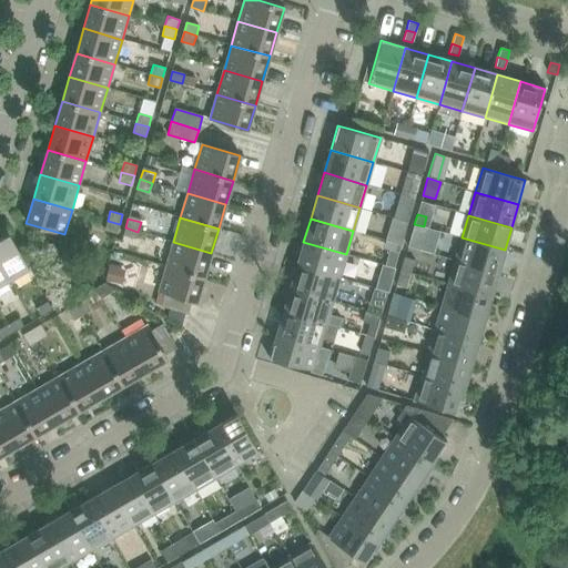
[(120,224),(108,221),(104,230),(117,234),(120,224)]
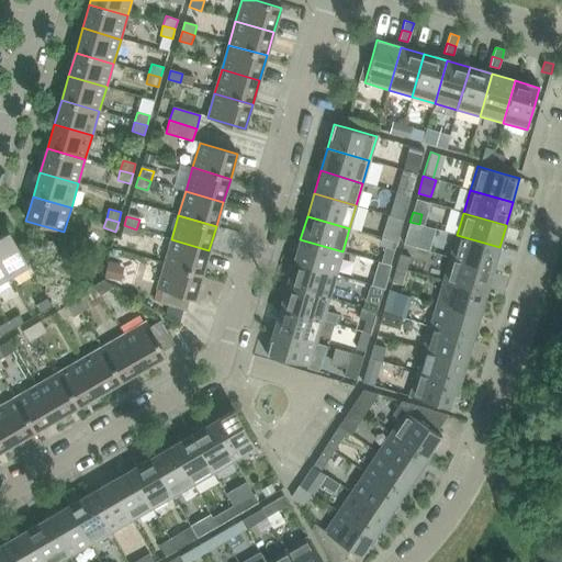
[(136,229),(124,225),(121,235),(133,238),(136,229)]
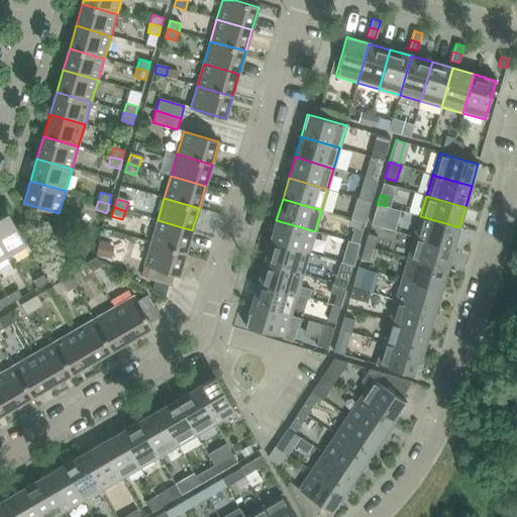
[(26,245),(8,213),(0,217),(0,242),(8,255),(26,245)]
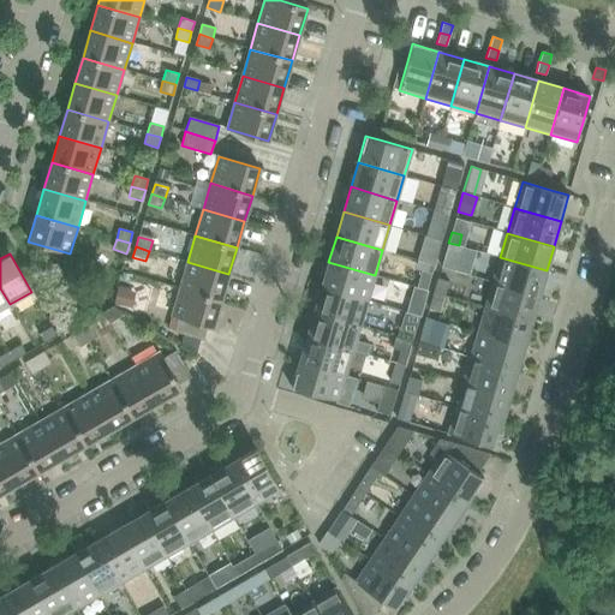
[(500,257),(493,282),(539,296),(547,270),(500,257)]
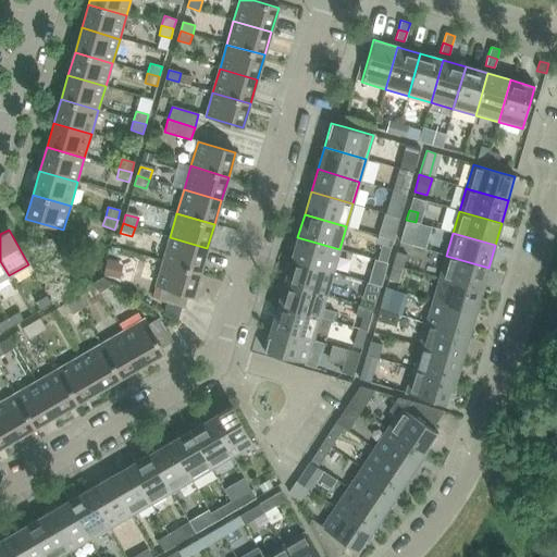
[(170,237),(162,261),(200,272),(207,248),(170,237)]
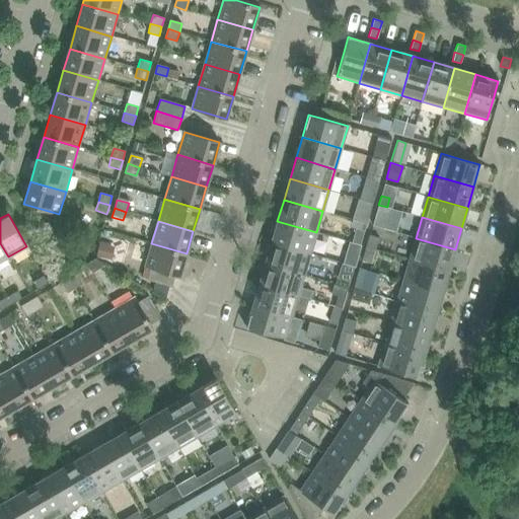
[(316,232),(277,221),(271,242),(310,253),(316,232)]
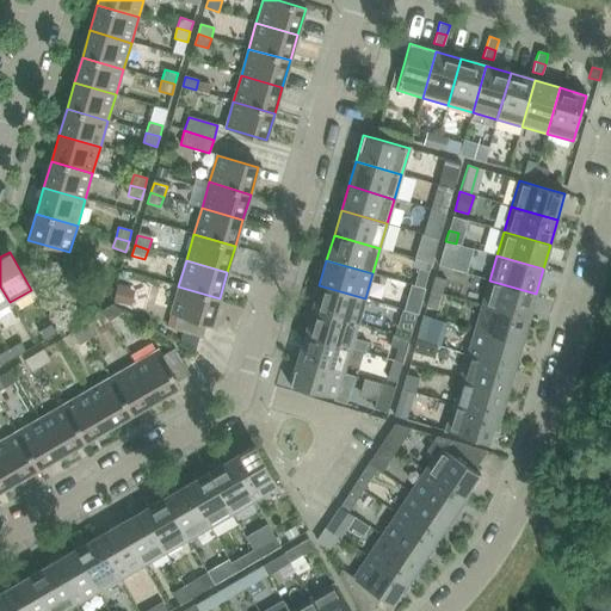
[(482,306),(529,320),(536,294),(489,281),(482,306)]
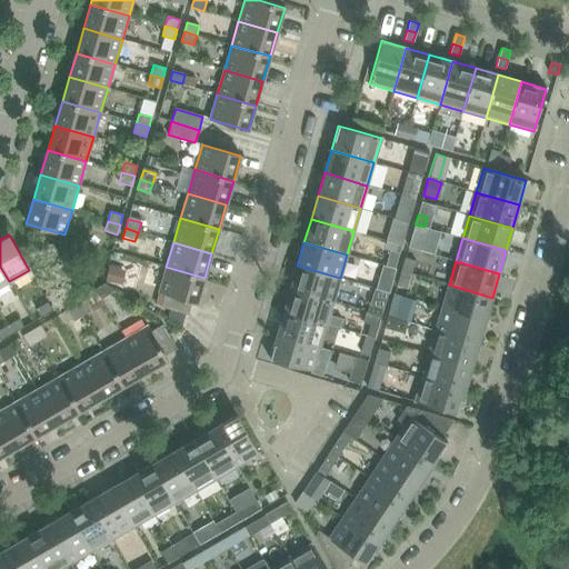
[(340,278),(297,266),(290,289),(333,301),(340,278)]
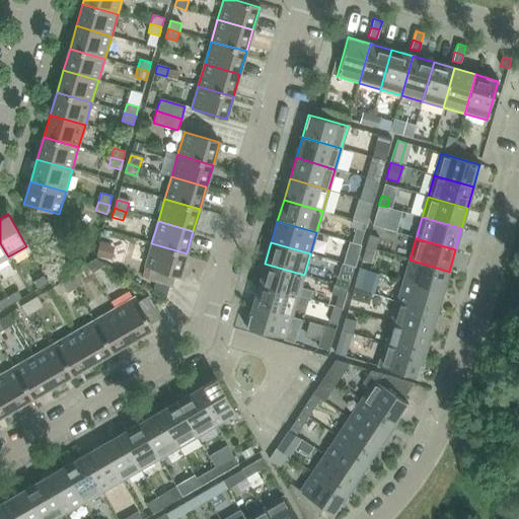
[(187,253),(151,243),(145,266),(151,268),(175,275),(179,276),(187,253)]
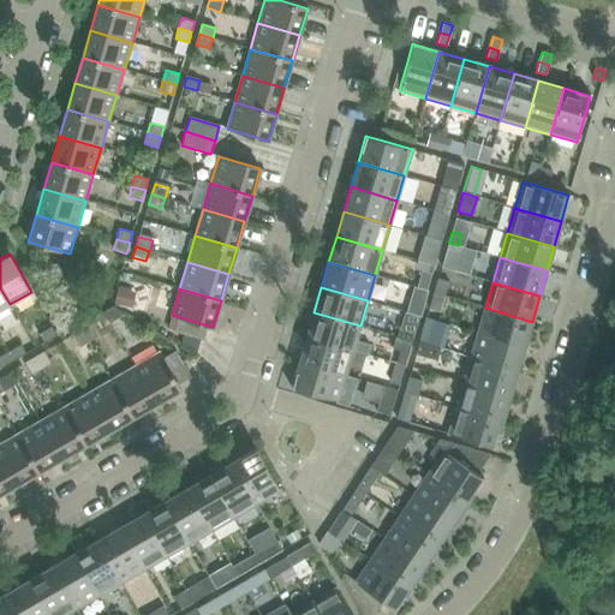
[(485,308),(478,333),(524,347),(532,322),(485,308)]
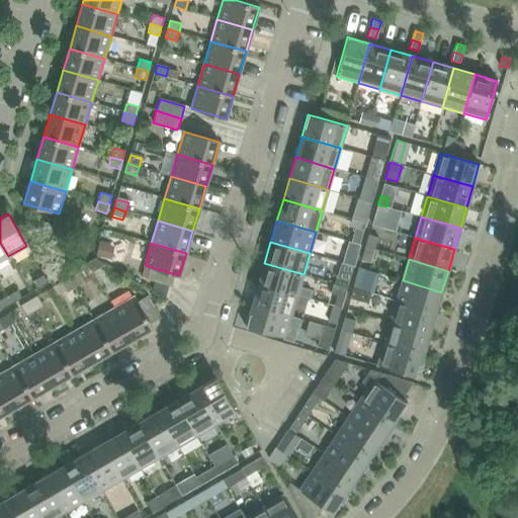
[(349,281),(353,266),(340,262),(336,277),(349,281)]
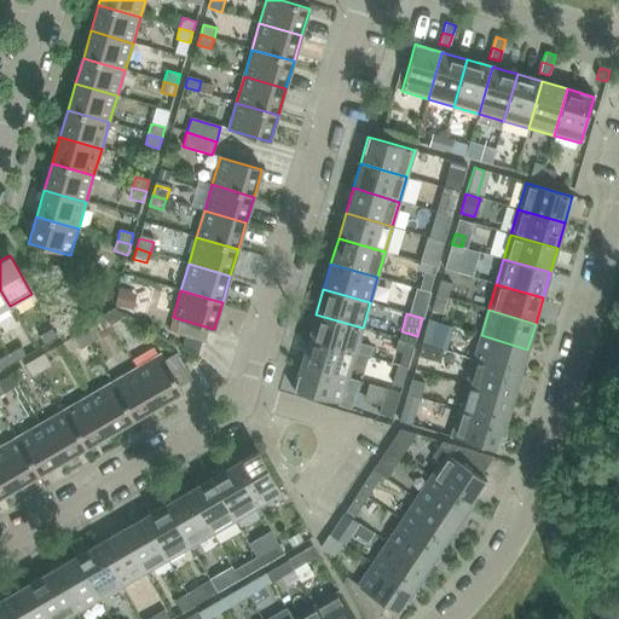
[(363,328),(316,314),(308,339),(356,353),(363,328)]
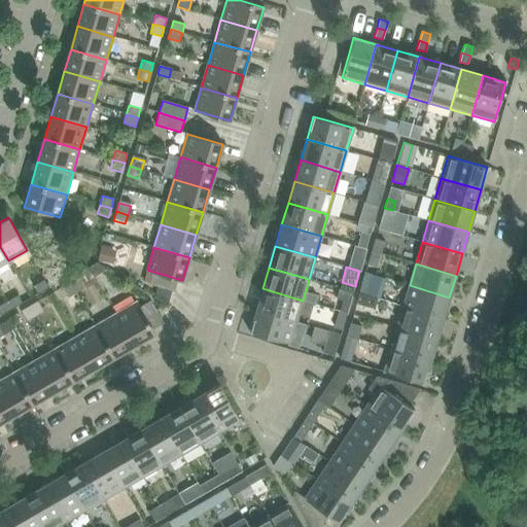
[(178,279),(153,272),(149,284),(174,291),(178,279)]
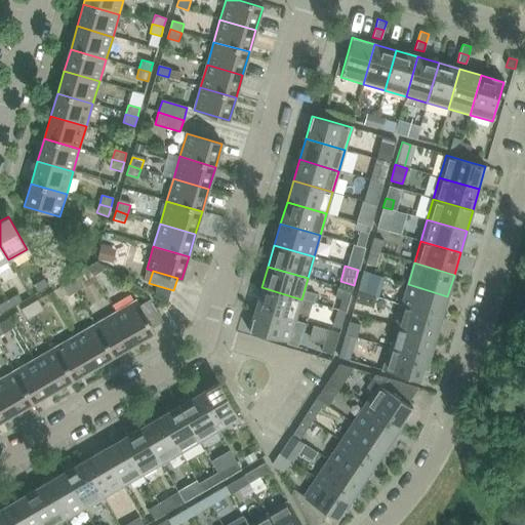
[(70,281),(76,291),(84,287),(78,277),(70,281)]
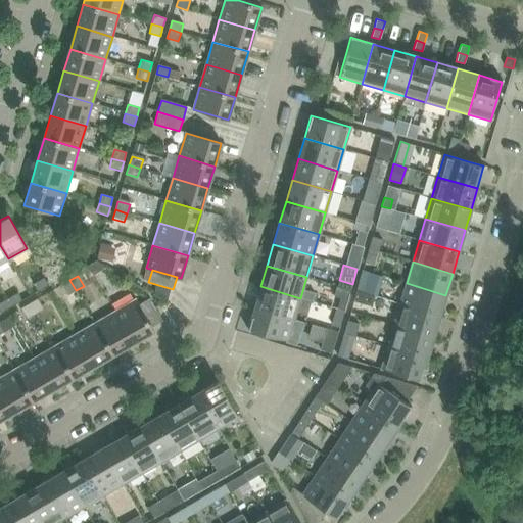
[(33,284),(38,292),(47,286),(42,279),(33,284)]
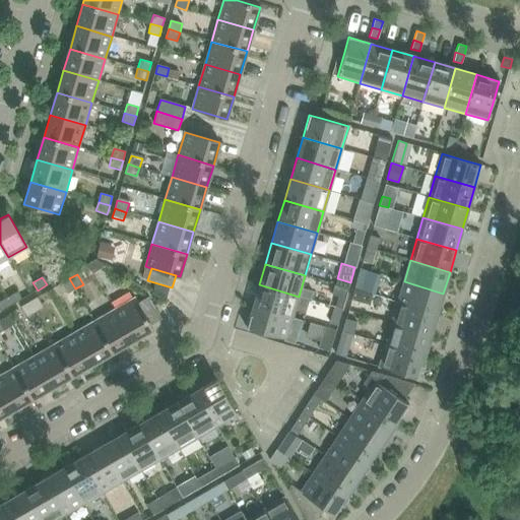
[(75,288),(69,278),(61,283),(67,294),(75,288)]
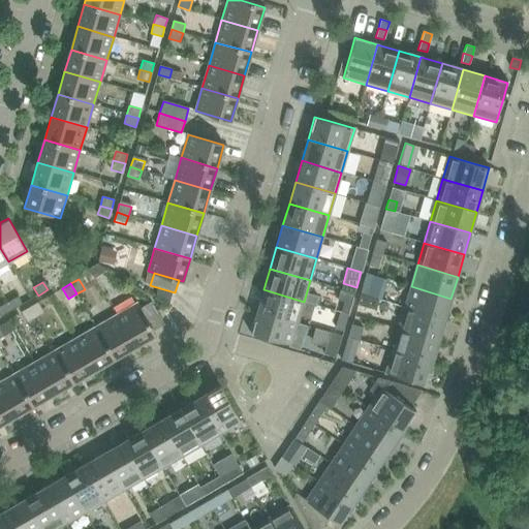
[(411,286),(405,308),(444,319),(450,299),(411,286)]
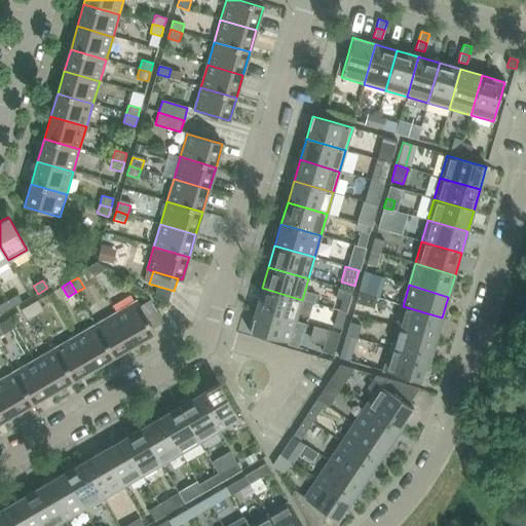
[(262,288),(256,309),(296,321),(302,300),(262,288)]
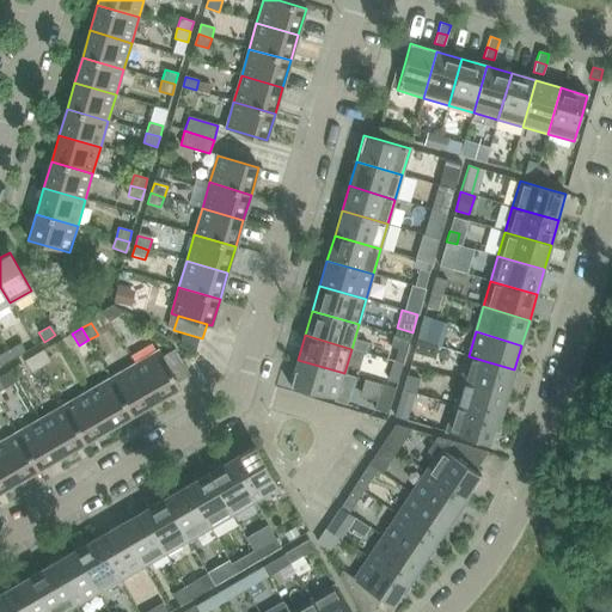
[(20,343),(8,350),(13,359),(26,352),(20,343)]
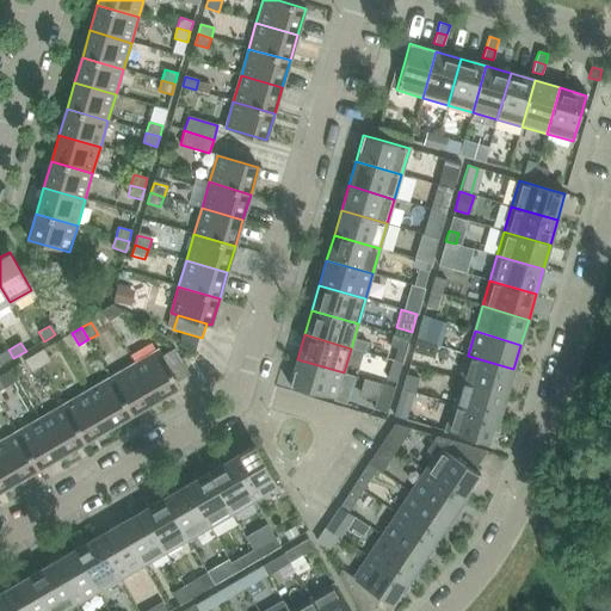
[(159,351),(177,382),(190,375),(172,344),(159,351)]
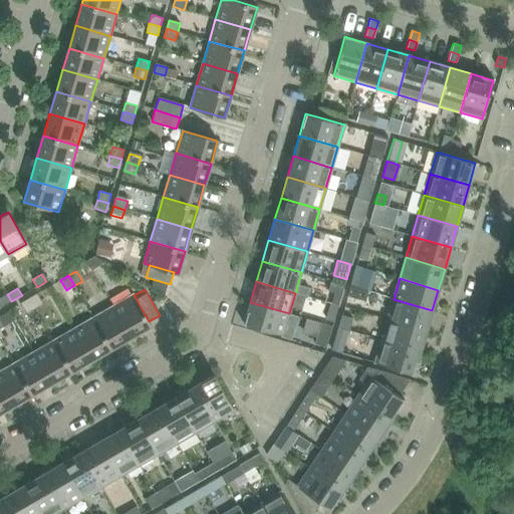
[(0,297),(0,306),(1,307),(11,301),(7,294),(0,297)]
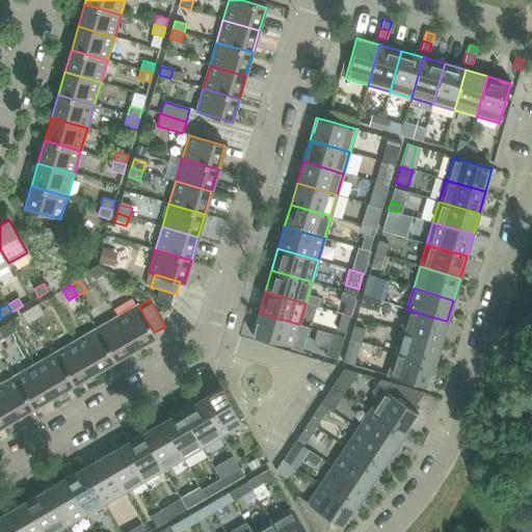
[(30,309),(35,319),(44,315),(37,304),(30,309)]
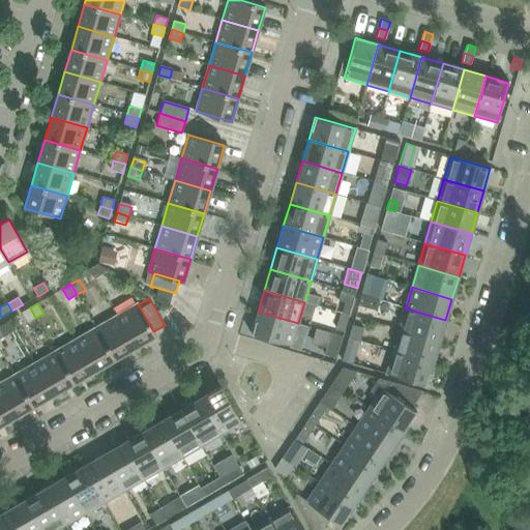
[(137,303),(116,316),(135,348),(155,335),(153,331),(138,304),(137,303)]
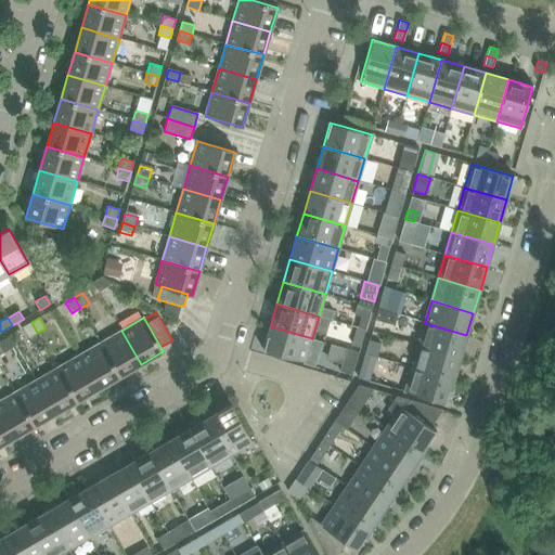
[(37,333),(31,322),(23,327),(29,338),(37,333)]
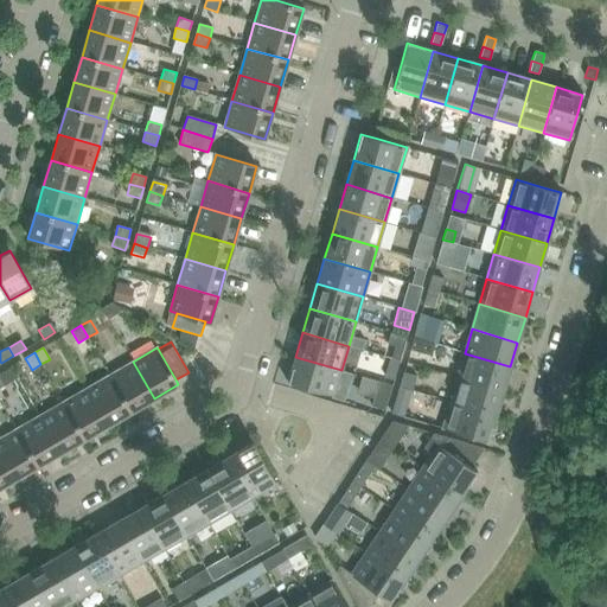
[(465,353),(458,378),(503,391),(510,366),(465,353)]
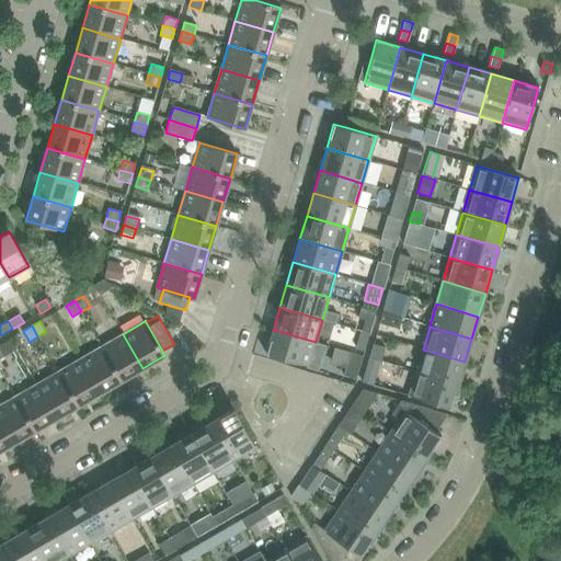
[(316,342),(273,330),(266,354),(308,367),(316,342)]
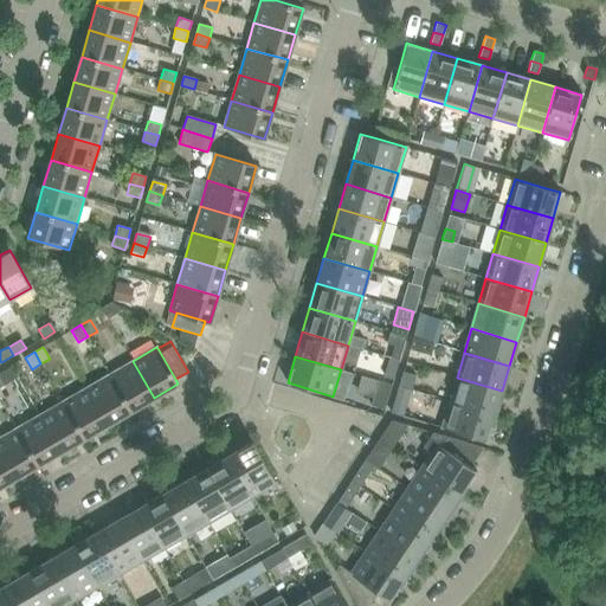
[(133,361),(110,374),(131,411),(154,398),(133,361)]
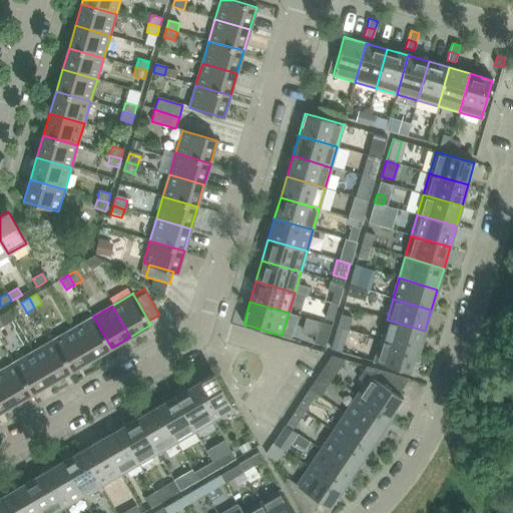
[(93,317),(73,329),(91,360),(111,348),(93,317)]
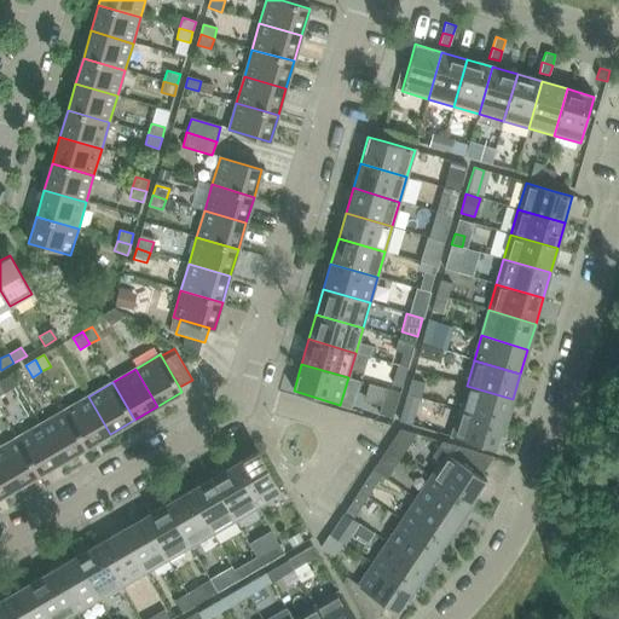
[(505,424),(513,399),(467,386),(460,410),(505,424)]
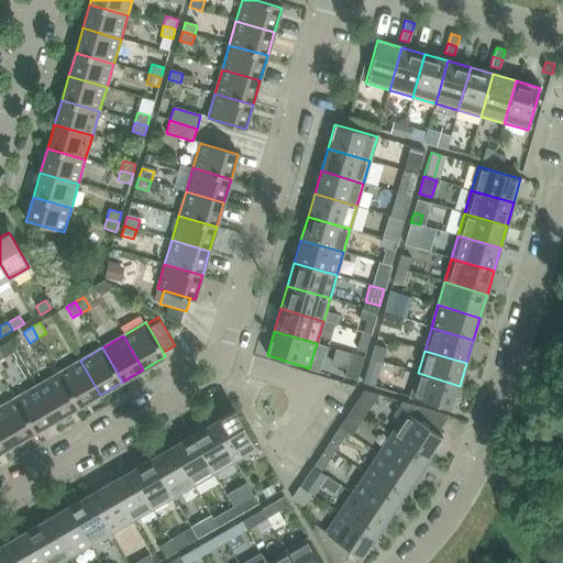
[(352,354),(344,377),(357,381),(364,357),(352,354)]
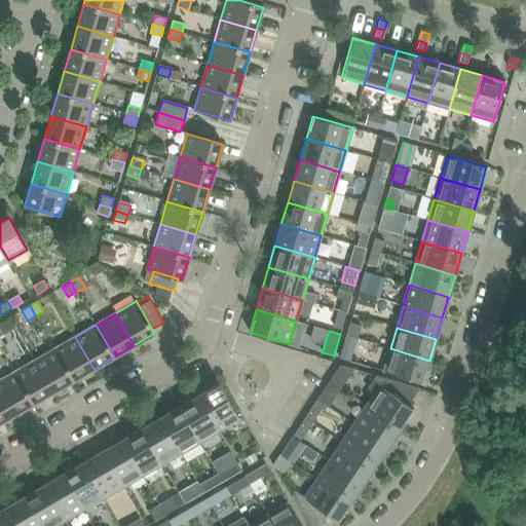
[(75,337),(54,348),(73,381),(94,369),(75,337)]
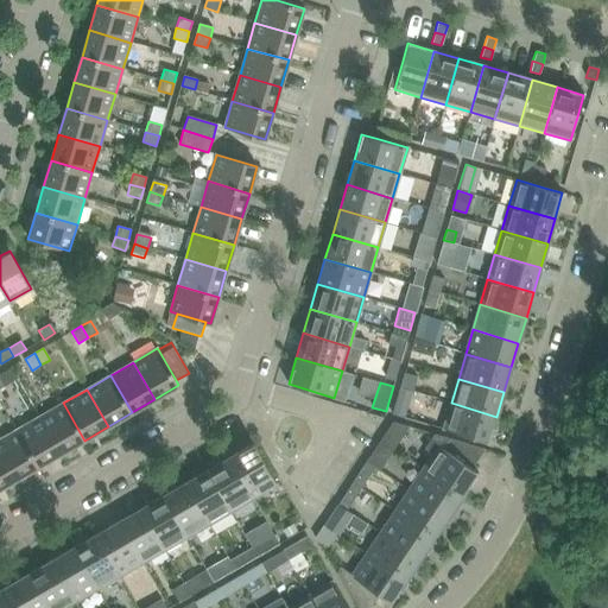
[(398,394),(392,415),(413,420),(416,409),(407,406),(410,398),(398,394)]
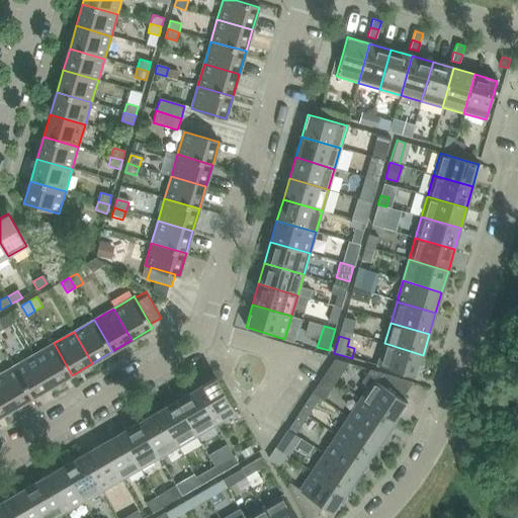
[(33,355),(52,386),(72,375),(54,343),(33,355)]
